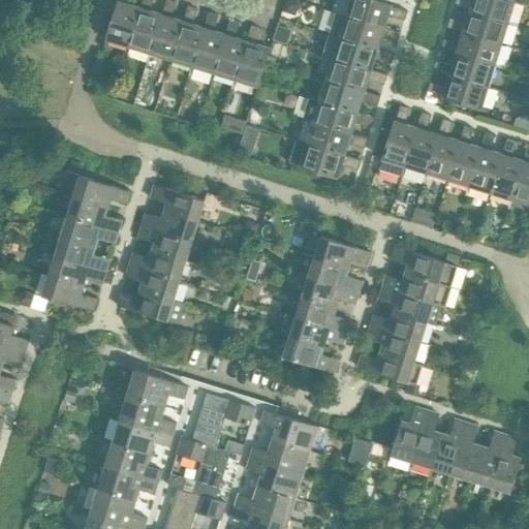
[(173,12),(176,2),(168,0),(165,0),(162,10),(168,12),(173,12)]
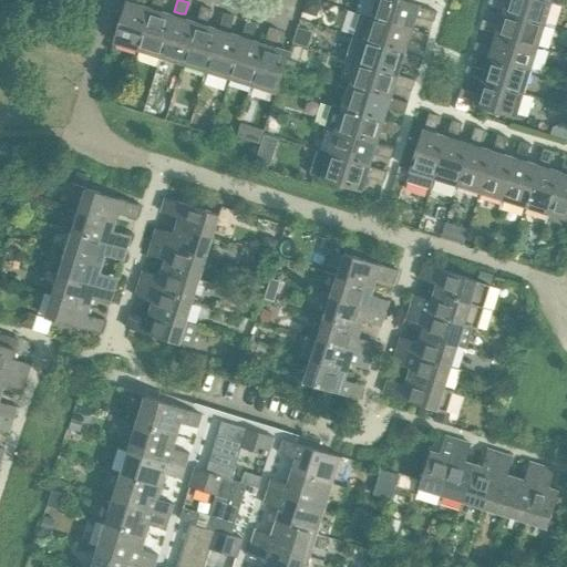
[(412,30),(420,6),(401,0),(375,0),(370,17),(412,30)]
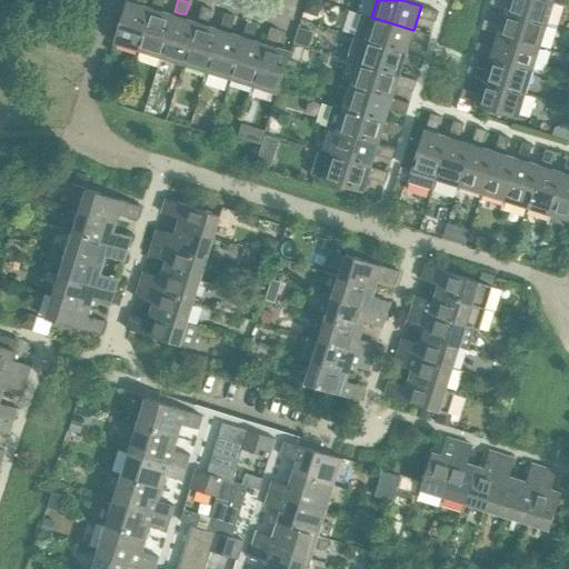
[(501,5),(501,0),(489,0),(488,7),(500,10),(501,5)]
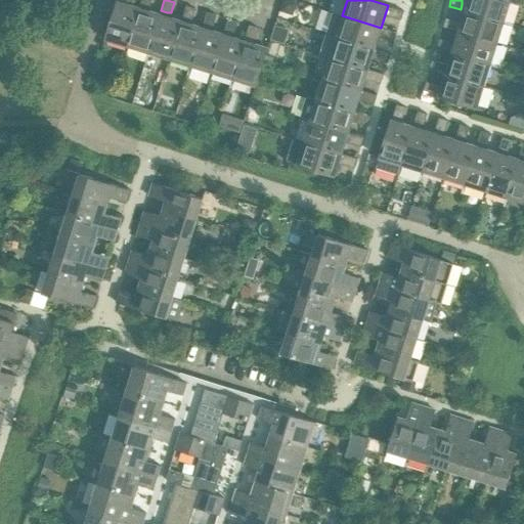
[(504,24),(511,0),(510,0),(469,0),(466,11),(504,24)]
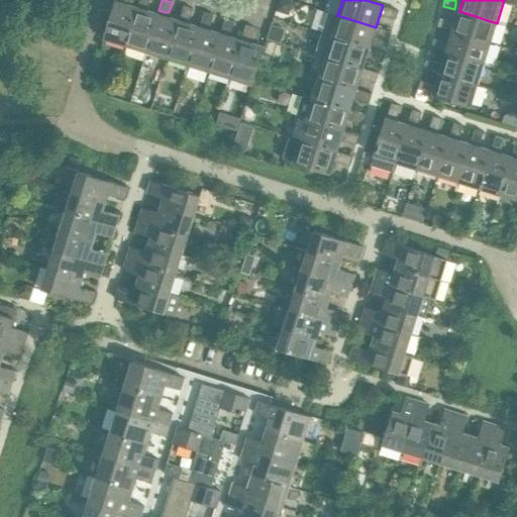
[(124,45),(136,8),(115,1),(103,39),(124,45)]
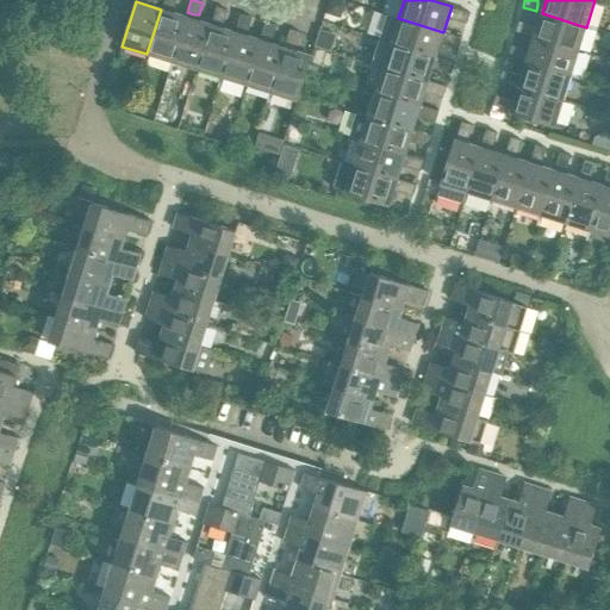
[(224,22),(228,11),(216,7),(212,19),(218,22),(224,22)]
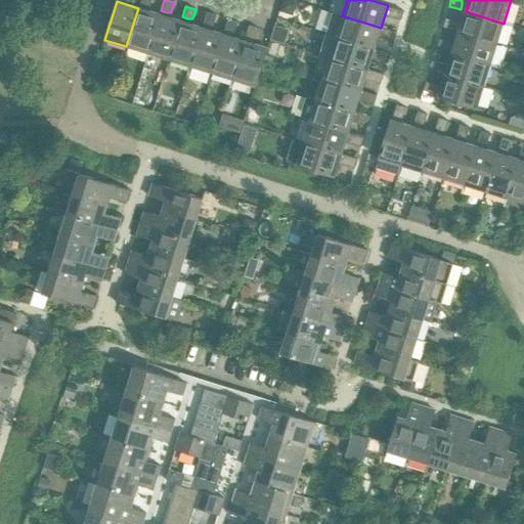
[(400,20),(403,11),(392,7),(390,12),(390,17),(400,20)]
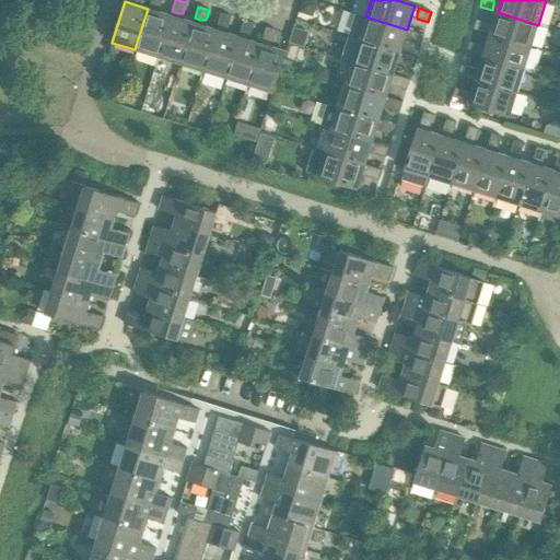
[(159,57),(171,16),(148,9),(135,49),(159,57)]
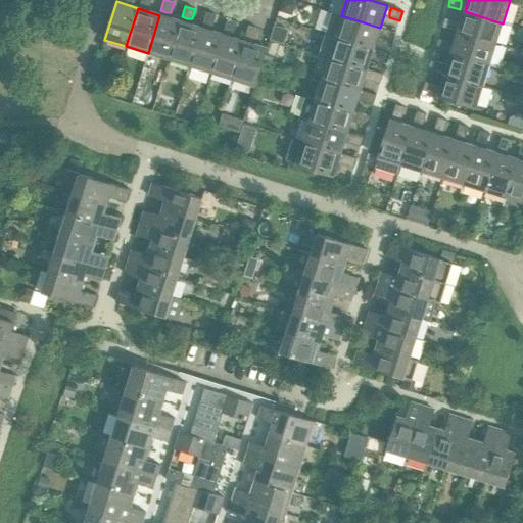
[(495,44),(503,24),(465,11),(458,32),(495,44)]
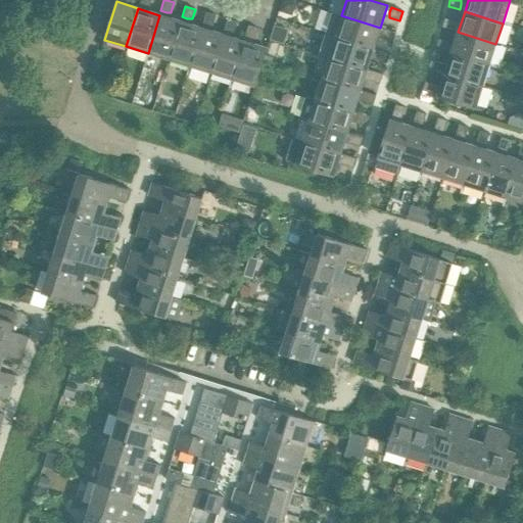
[(212,25),(216,15),(206,12),(203,24),(208,25),(212,25)]
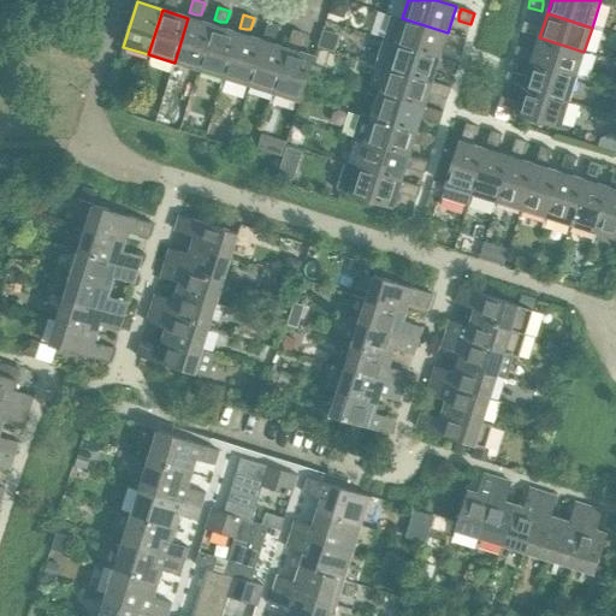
[(383,39),(440,57),(448,33),(402,18),(390,15),(383,39)]
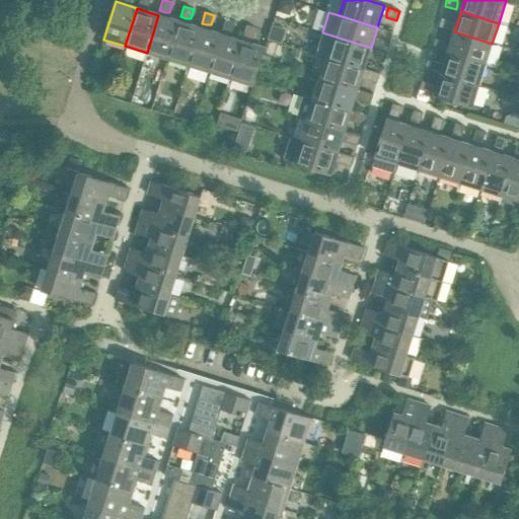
[(167,59),(179,21),(158,15),(147,53),(167,59)]
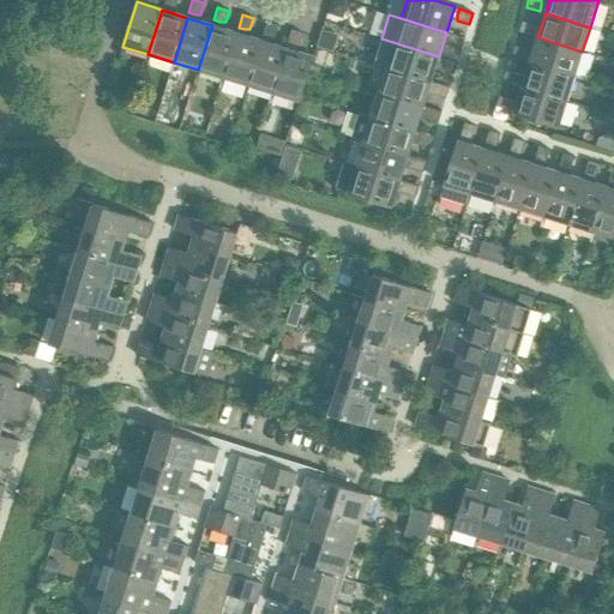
[(534,30),(534,24),(522,20),(519,32),(531,36),(534,30)]
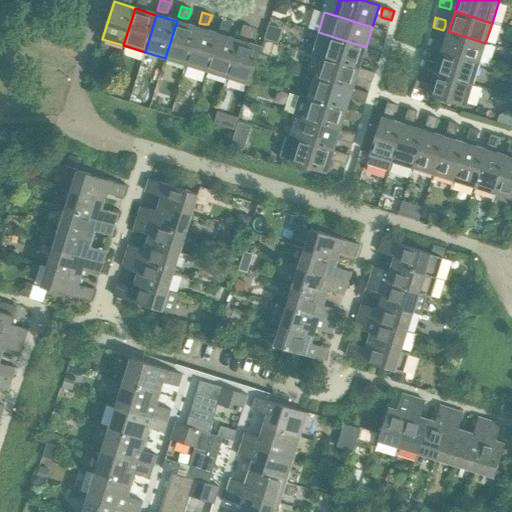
[(229,31),(232,21),(223,18),(219,29),(224,31),(229,31)]
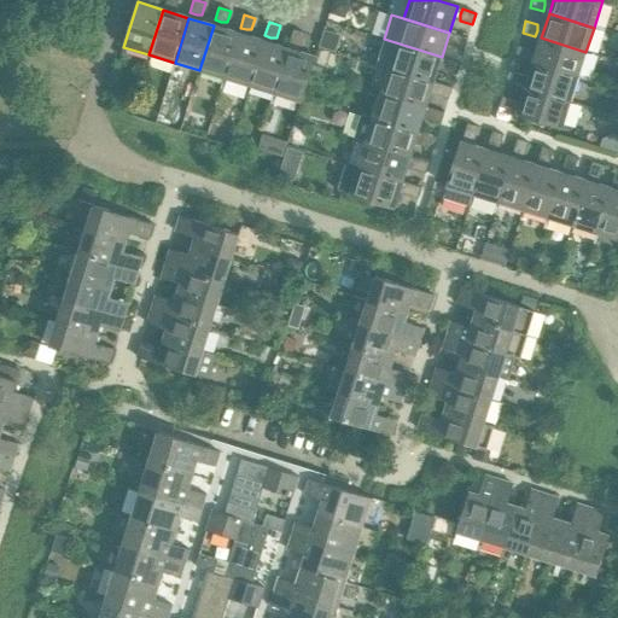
[(225,79),(239,33),(214,25),(199,70),(225,79)]
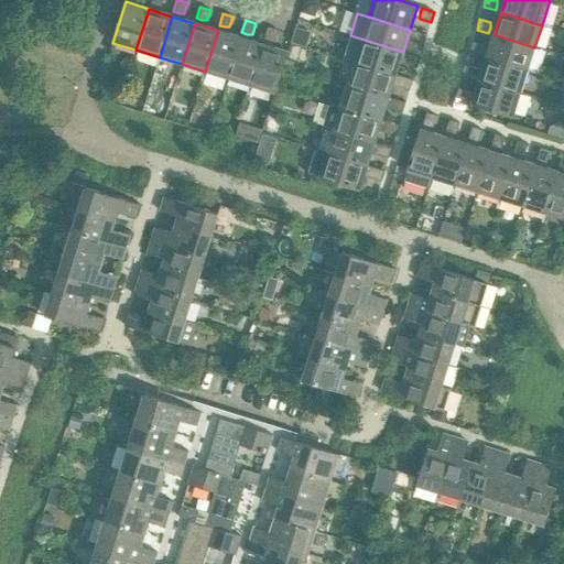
[(275,41),(279,31),(268,28),(264,40),(270,41),(275,41)]
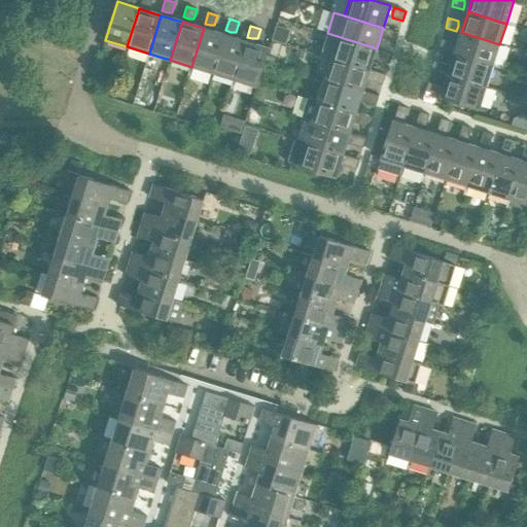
[(276,26),(272,39),(286,44),(290,30),(276,26)]
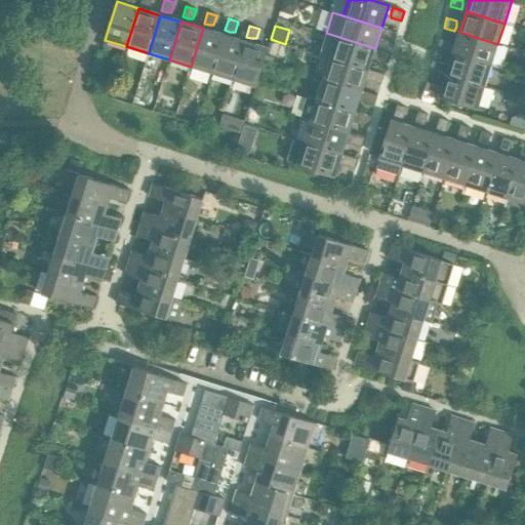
[(212,73),(225,35),(203,28),(191,67),(212,73)]
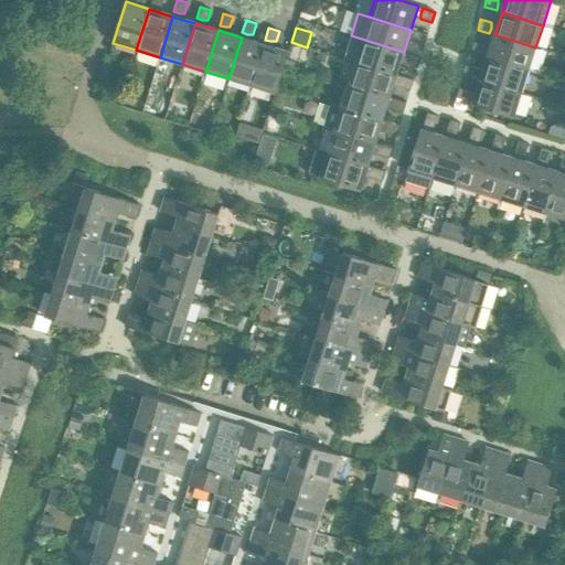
[(424,44),(427,34),(416,31),(414,36),(414,41),(424,44)]
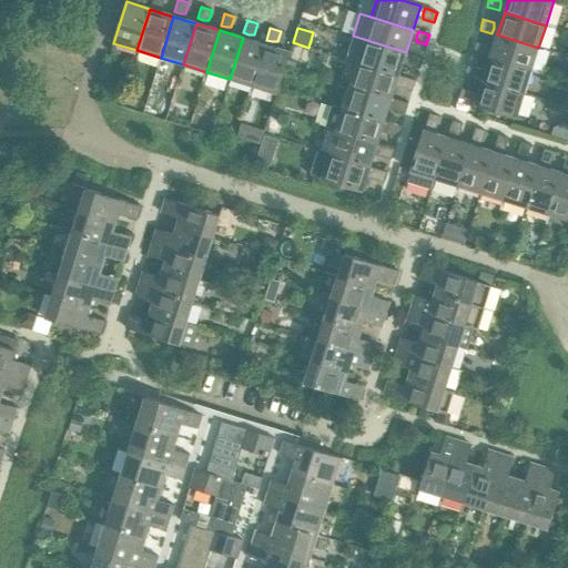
[(531,71),(538,48),(497,34),(489,58),(531,71)]
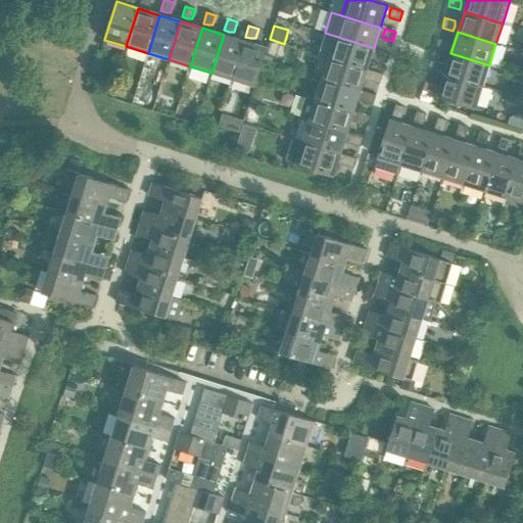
[(319,54),(329,58),(367,69),(374,48),(325,33),(319,54)]
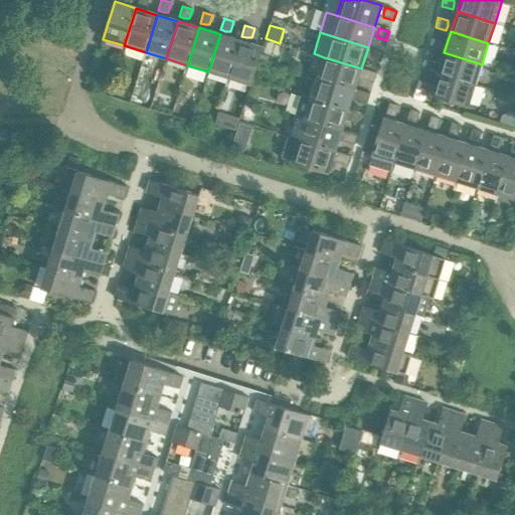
[(228,78),(240,40),(220,34),(208,71),(228,78)]
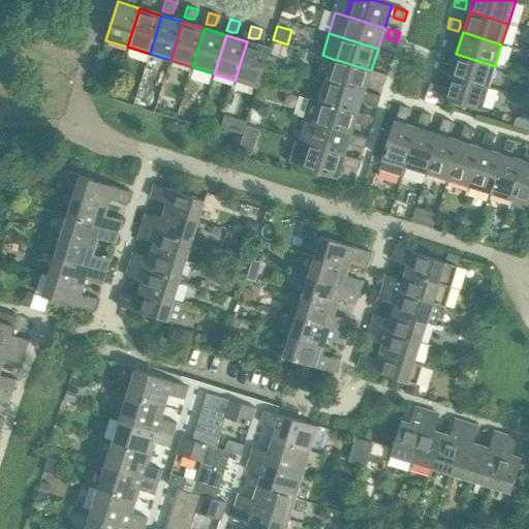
[(452,53),(453,48),(453,42),(443,39),(440,49),(452,53)]
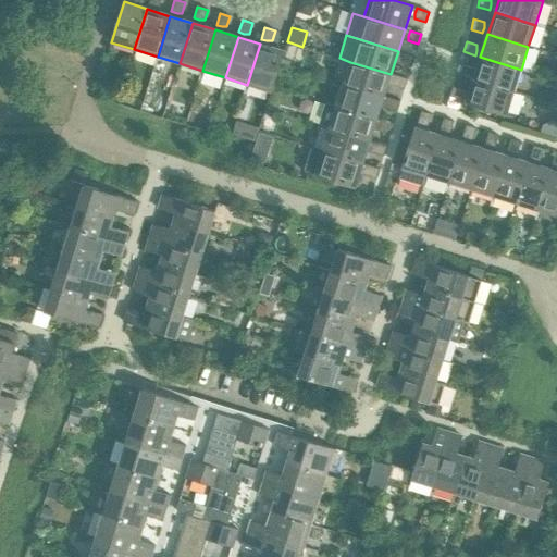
[(271,93),(284,51),(260,44),(247,85),(271,93)]
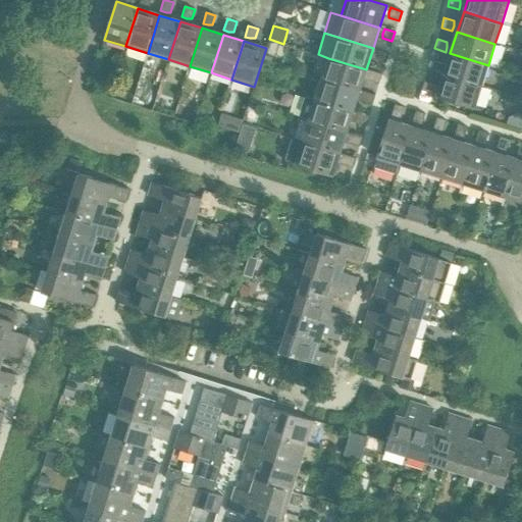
[(385,62),(388,53),(377,50),(376,55),(375,59),(385,62)]
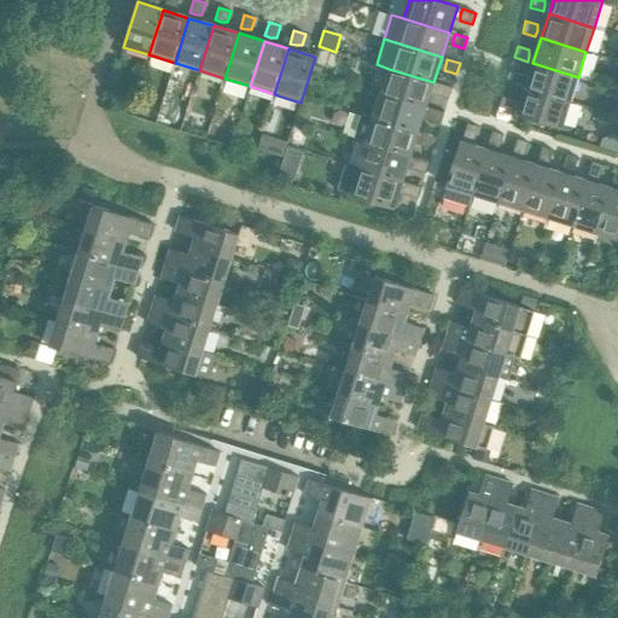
[(570,101),(578,77),(532,63),(525,87),(570,101)]
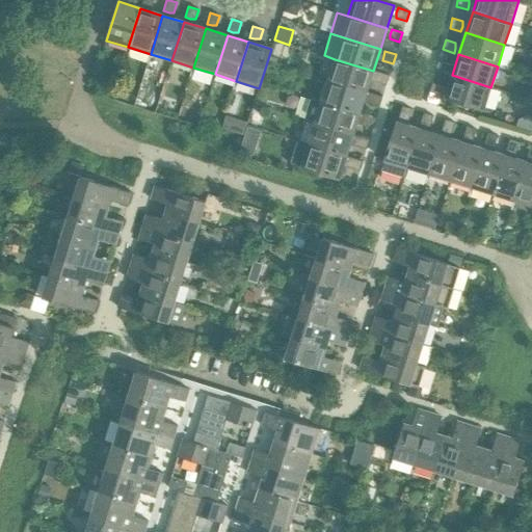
[(367,92),(373,71),(335,59),(327,80),(367,92)]
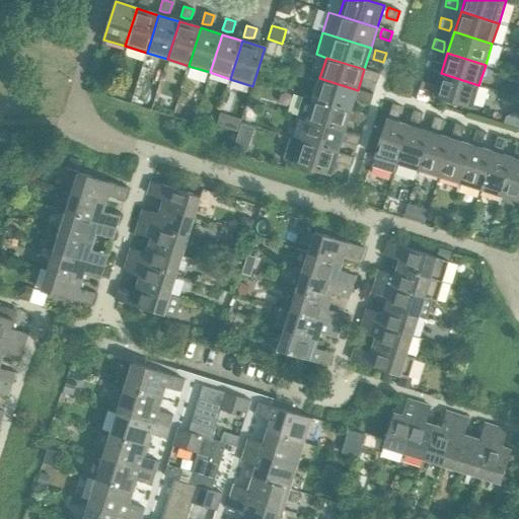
[(438,67),(438,63),(429,60),(426,69),(436,72),(438,67)]
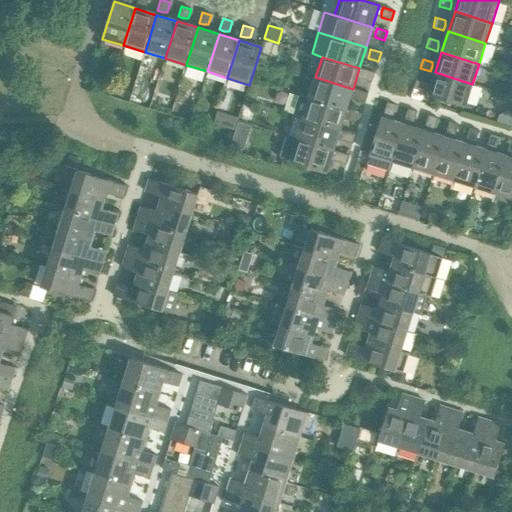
[(372,82),(374,72),(364,69),(362,74),(362,79),(372,82)]
